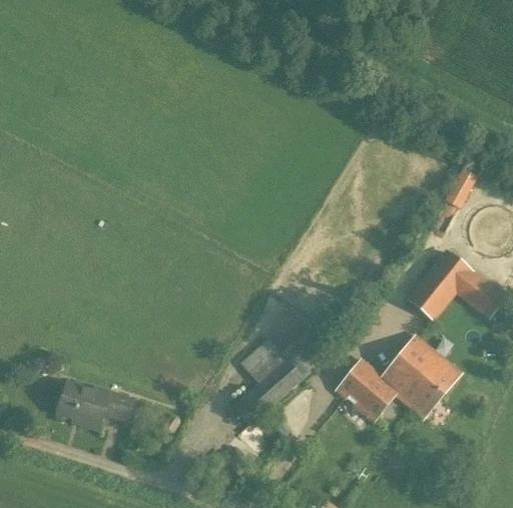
[(444,196),(459,205),(478,173),(463,164),(444,196)]
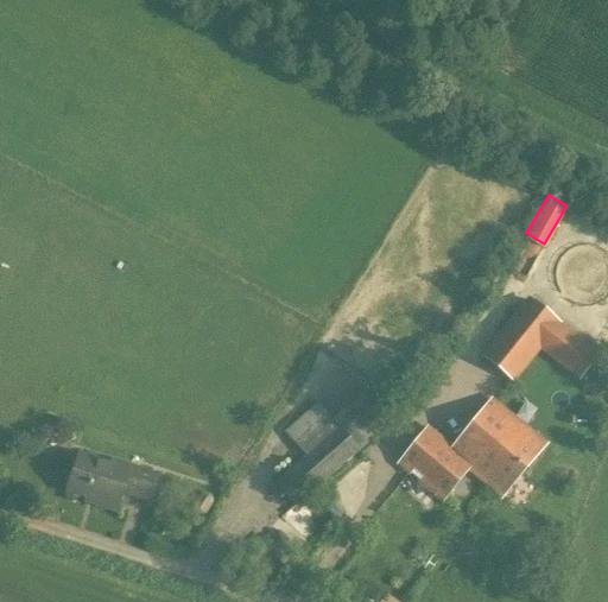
[(480,354),(505,374),(536,336),(567,360),(581,342),(525,298),(480,354)]
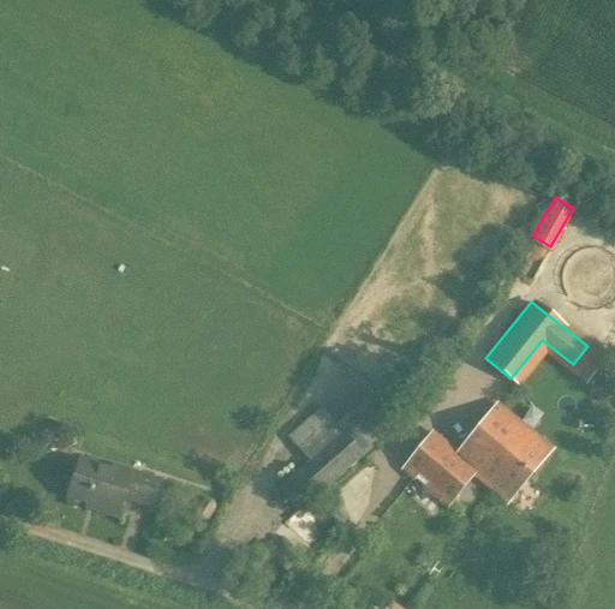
[(507,500),(551,446),(496,400),(455,449),(431,430),(401,466),(446,503),(472,471),(507,500)]
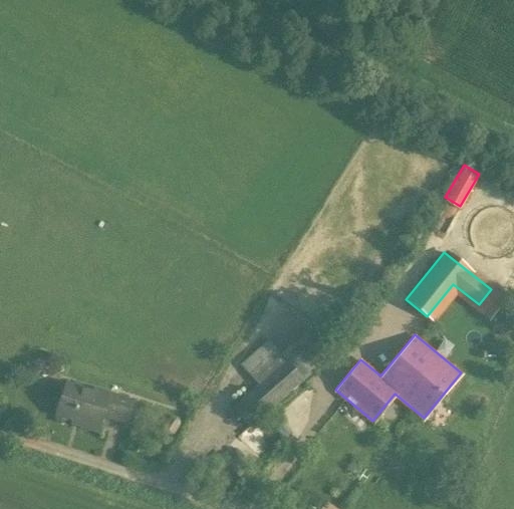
[(303,378),(288,360),(268,337),(240,362),(258,383),(232,406),(249,427),(303,378)]
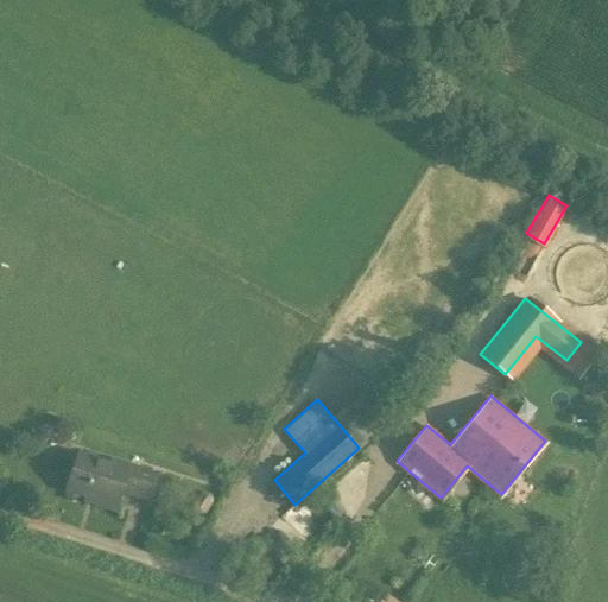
[(121,489),(149,498),(157,470),(112,456),(111,460),(78,450),(68,487),(86,493),(84,498),(115,507),(121,489)]
